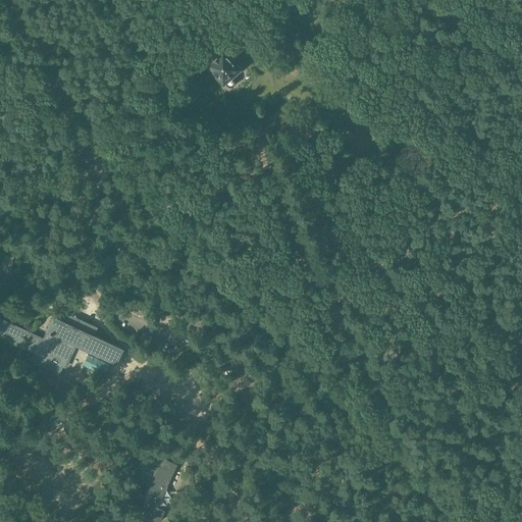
[(235,81),(231,76),(241,69),(223,49),(207,63),(224,84),(225,83),(228,86),(229,87),(230,87),(231,88),(233,87),(235,87),(236,86),(236,85),(236,83),(236,82),(235,81)]
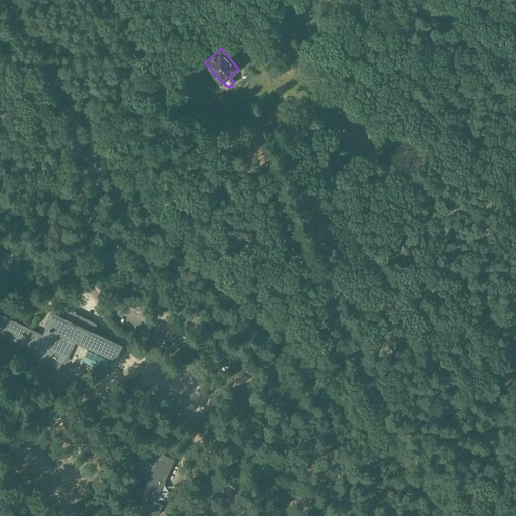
[(130,294),(125,304),(139,310),(143,299),(130,294)]
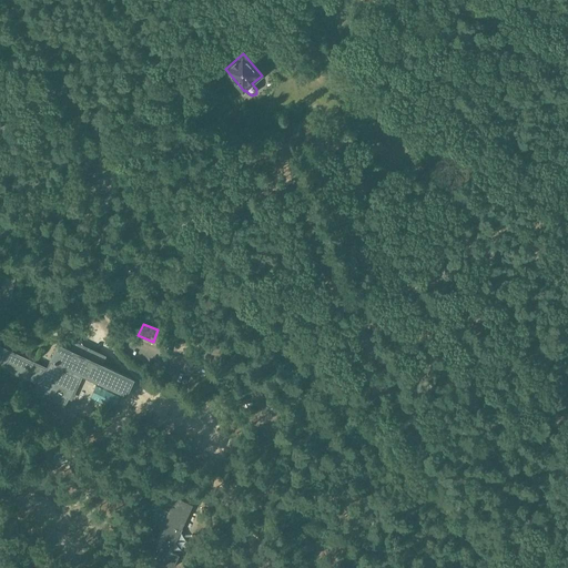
[(36,394),(64,408),(80,374),(128,396),(134,381),(103,366),(107,357),(75,343),(72,352),(59,345),(51,361),(56,362),(49,375),(41,372),(43,366),(0,345),(0,366),(40,385),(36,394)]
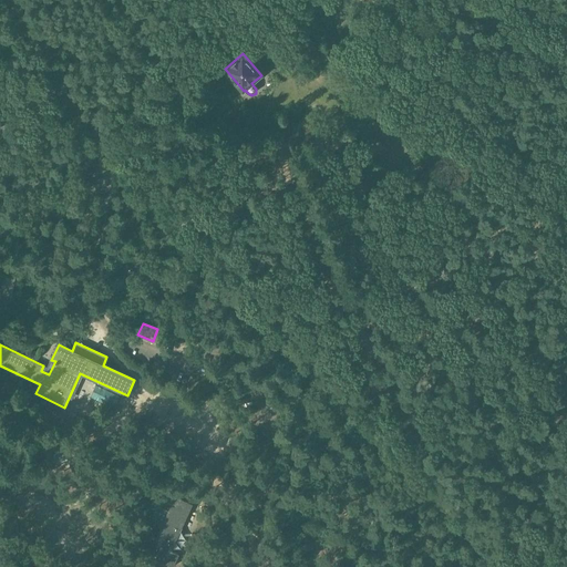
[(172,552),(193,505),(176,496),(168,512),(158,507),(151,524),(161,528),(154,544),(162,548),(156,559),(172,566),(173,566),(179,555),(172,552)]
